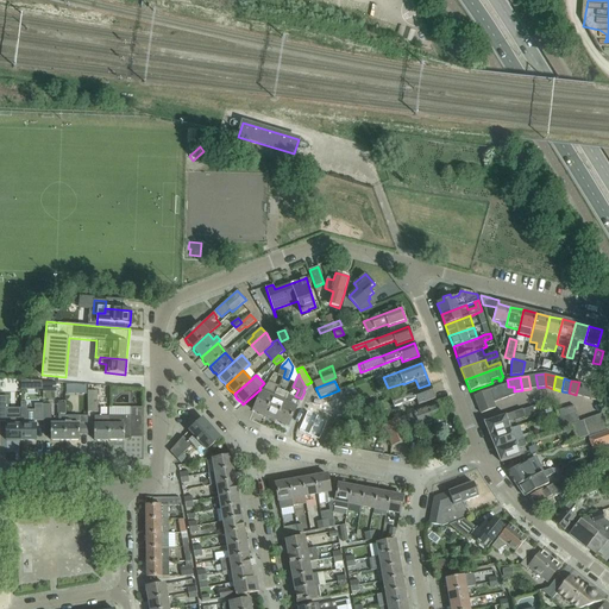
[(66,391),(86,393),(86,383),(66,382),(66,391)]
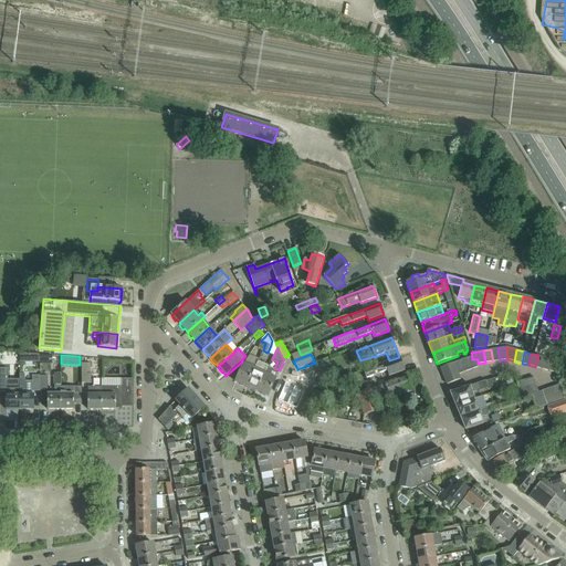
[(543,369),(545,357),(538,355),(535,367),(543,369)]
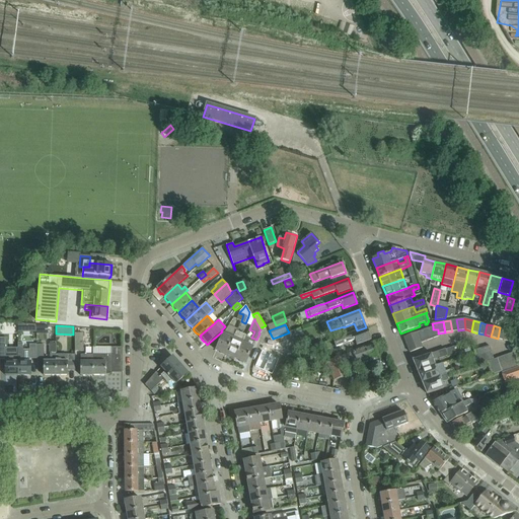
[(428,328),(432,339),(439,337),(438,334),(438,329),(433,329),(433,326),(428,328)]
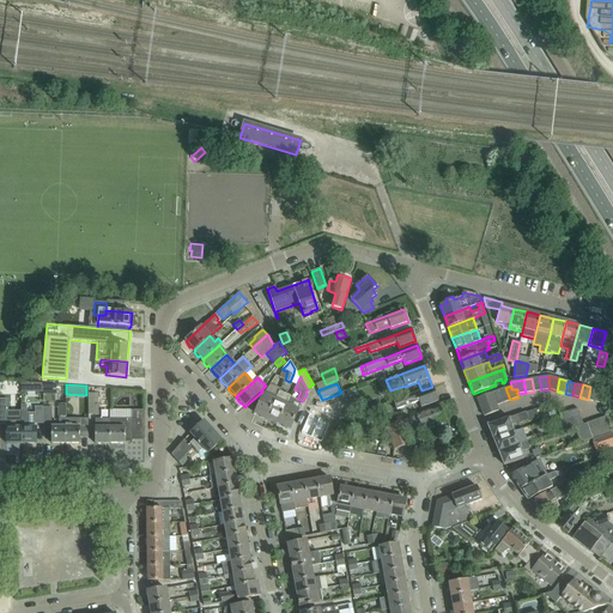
[(356,387),(345,392),(350,404),(360,399),(356,387)]
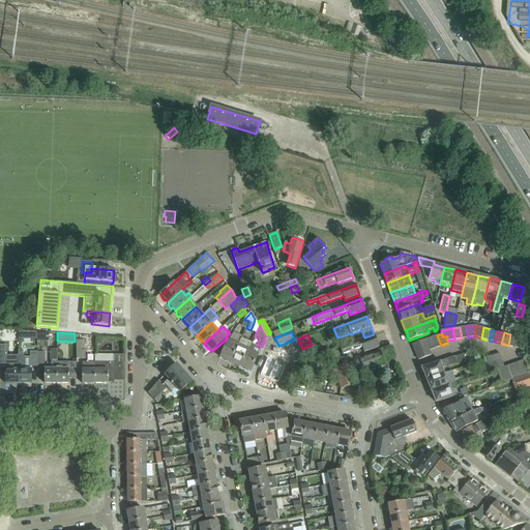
[(364,337),(340,347),(343,355),(355,350),(356,355),(363,352),(379,347),(374,334),(364,337)]
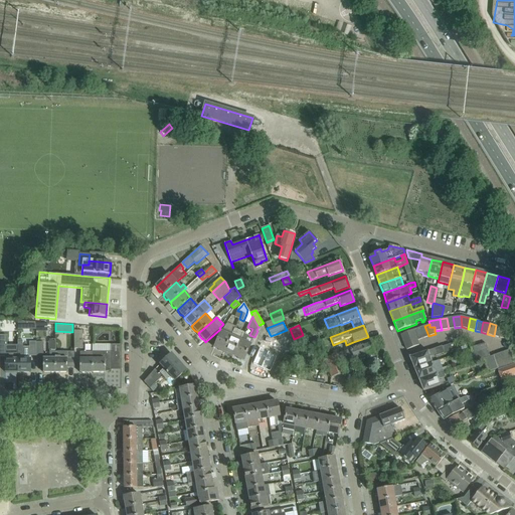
[(494,336),(505,339),(501,326),(496,325),(494,336)]
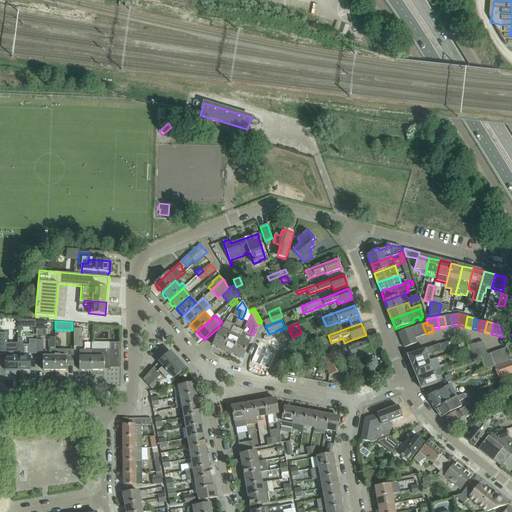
[(416,326),(420,337),(426,334),(422,324),(421,324),(416,326)]
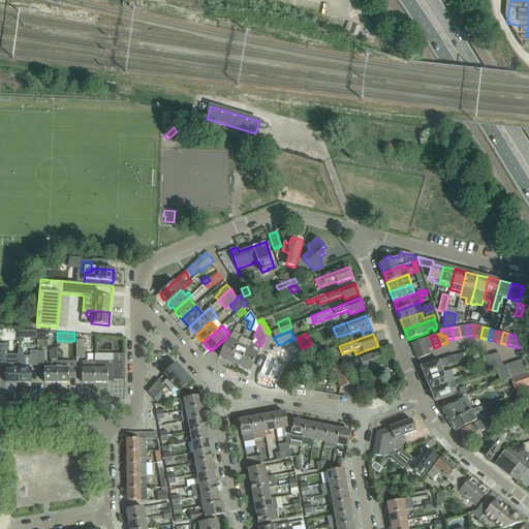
[(230,362),(238,344),(239,341),(229,337),(220,358),(224,359),(225,361),(228,362),(229,362),(230,362)]
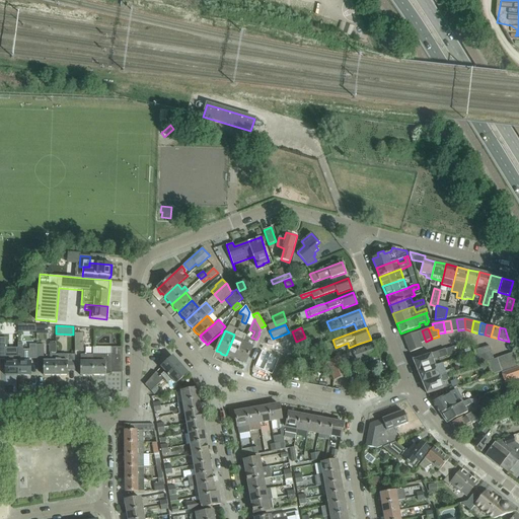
[(416,332),(419,341),(421,344),(426,342),(422,330),(416,332)]
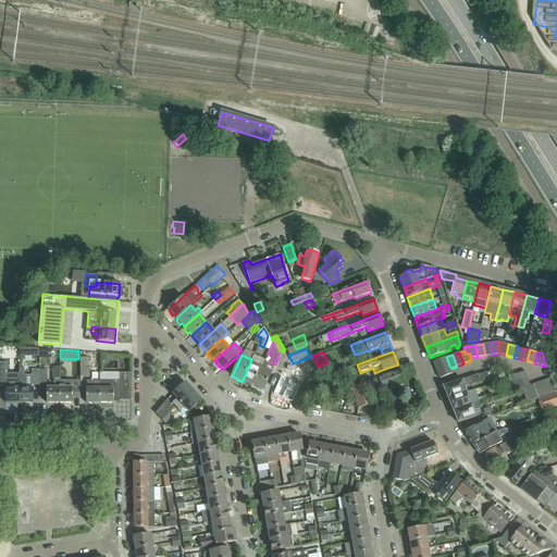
[(252,385),(261,367),(263,362),(264,360),(254,356),(251,359),(250,362),(243,381),(247,383),(247,384),(250,385),(252,385)]
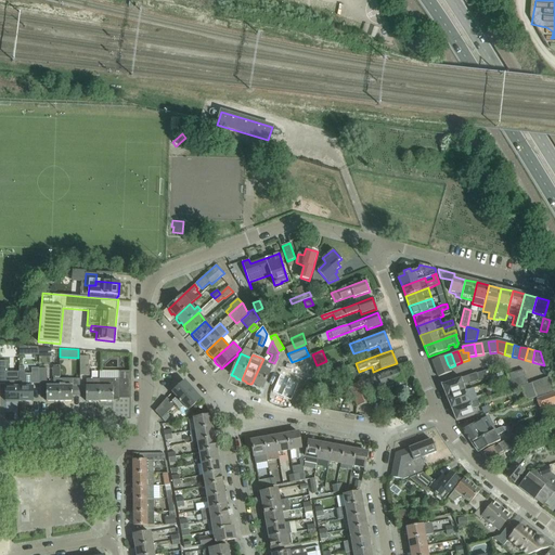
[(312,355),(307,357),(311,368),(317,365),(312,355)]
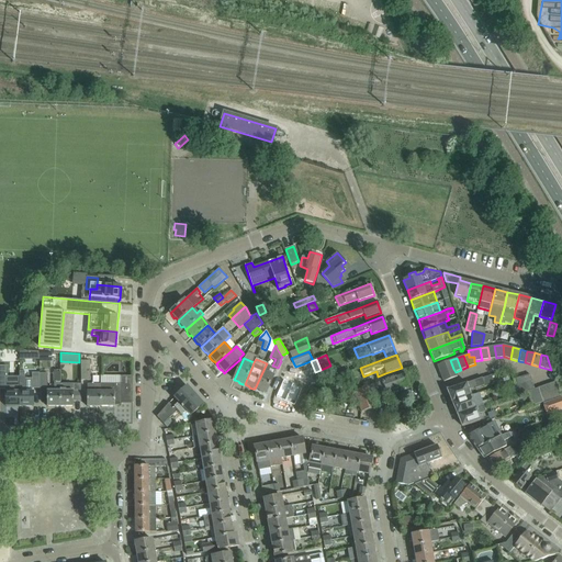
[(90,381),(90,361),(81,360),(81,381),(90,381)]
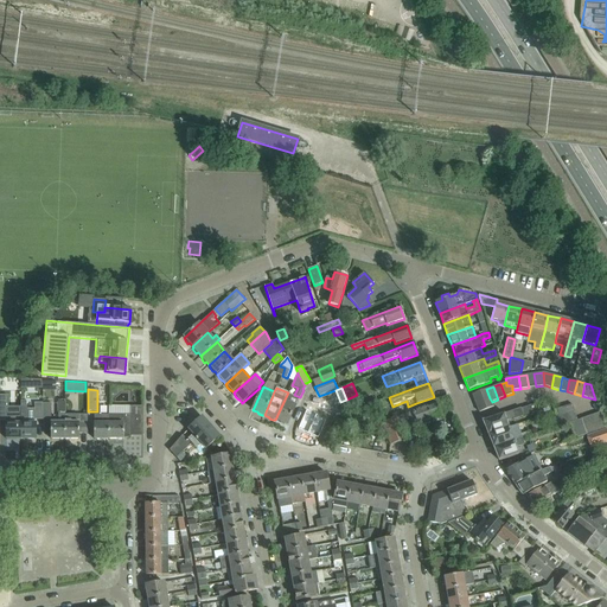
[(486,389),(472,395),(475,403),(490,398),(486,389)]
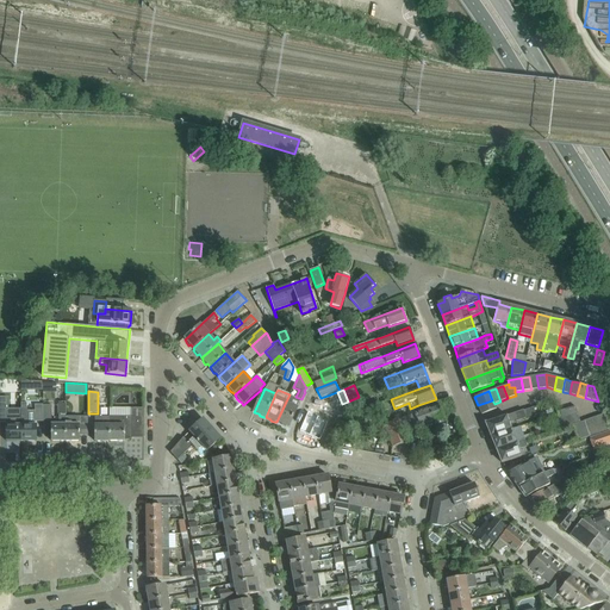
[(288,427),(299,402),(288,397),(286,402),(277,422),(281,424),(282,425),(286,428),(287,427),(288,427)]
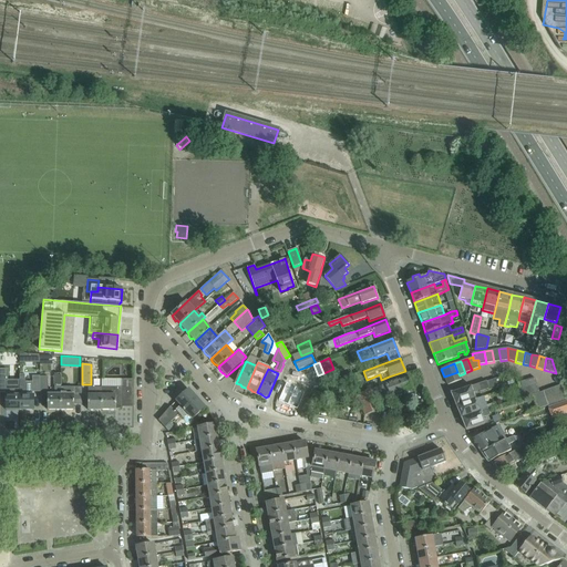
[(362,379),(360,372),(350,377),(352,382),(362,379)]
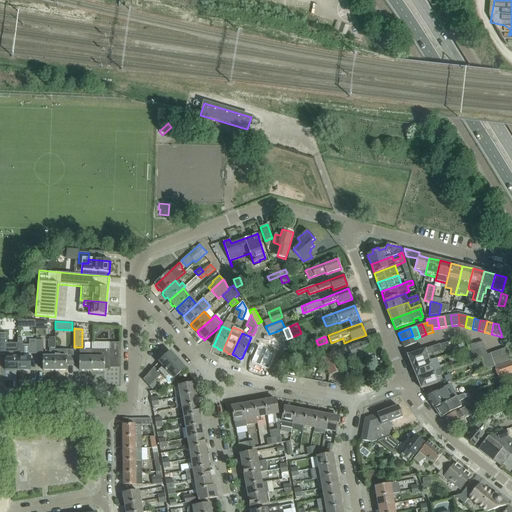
[(413,336),(401,340),(404,348),(416,343),(415,339),(413,336)]
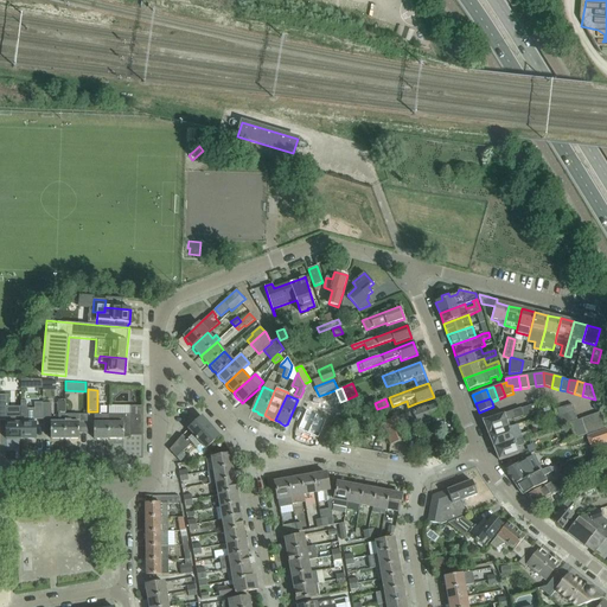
[(346,400),(340,402),(345,415),(350,413),(346,400)]
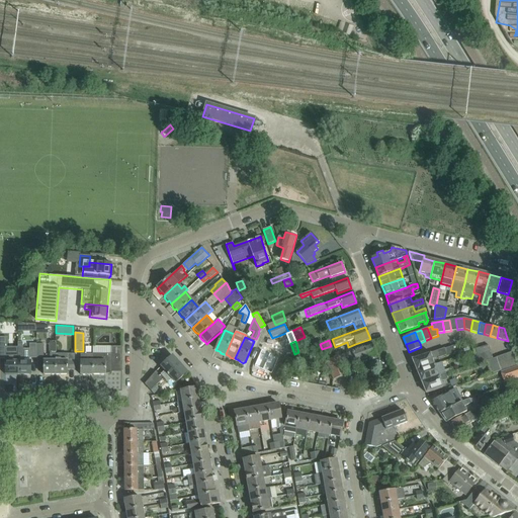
[(22,342),(17,343),(17,348),(18,353),(18,375),(30,375),(30,360),(29,360),(29,358),(29,350),(23,350),(23,346),(22,346),(22,342)]
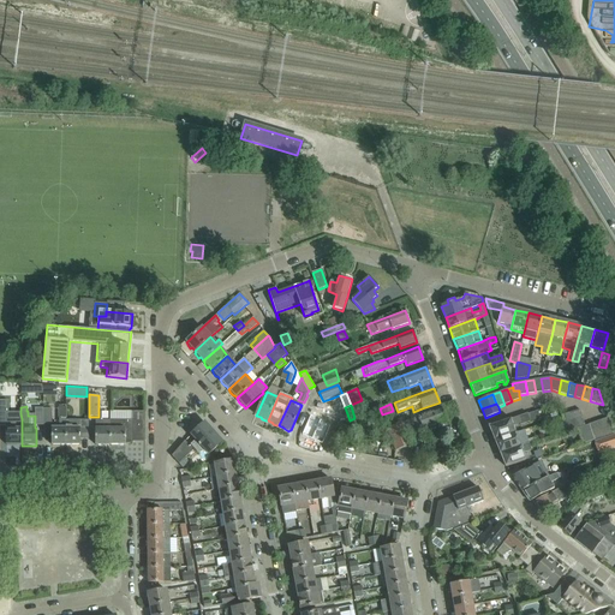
[(66,446),(66,421),(66,407),(58,407),(58,418),(59,418),(59,428),(52,428),(52,446),(66,446)]
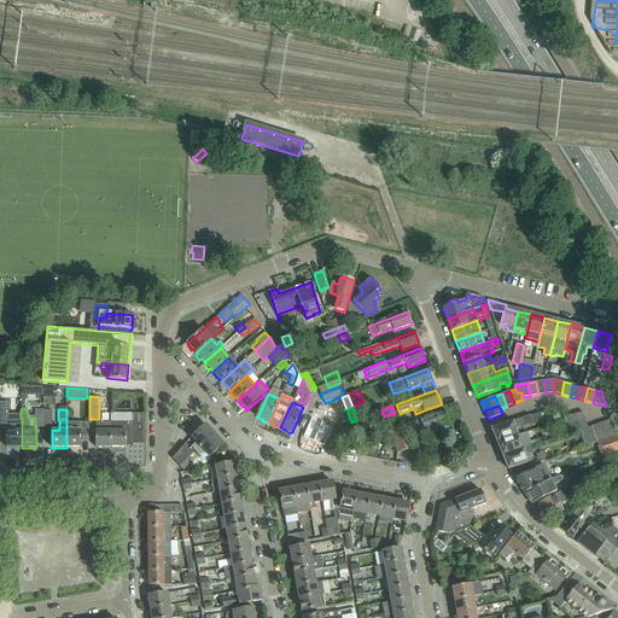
[(424,432),(448,424),(443,410),(389,431),(384,433),(386,439),(391,438),(397,454),(413,448),(408,437),(418,433),(424,432)]
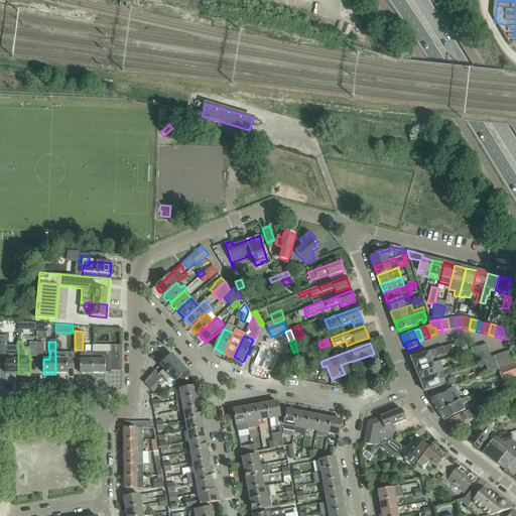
[(489,350),(487,344),(471,349),(472,354),(472,355),(489,350)]
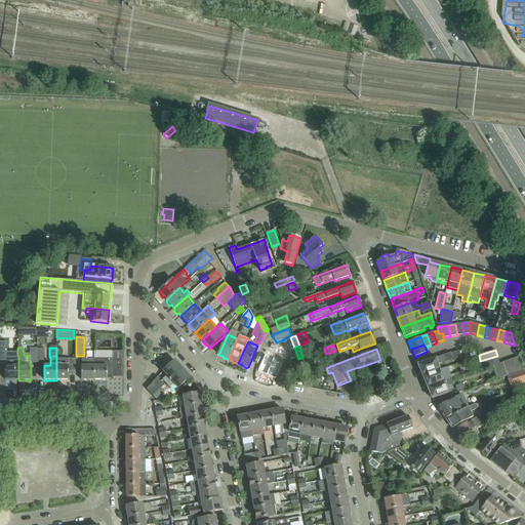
[(440,369),(438,364),(443,362),(444,363),(453,360),(453,359),(461,356),(459,351),(450,354),(450,353),(417,365),(421,375),(440,369)]
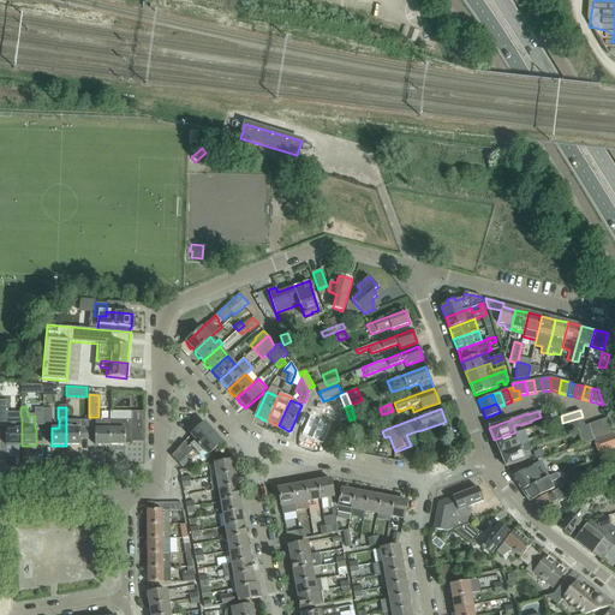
[(132,412),(132,421),(111,422),(111,445),(125,445),(125,443),(132,443),(132,442),(144,442),(145,412),(132,412)]
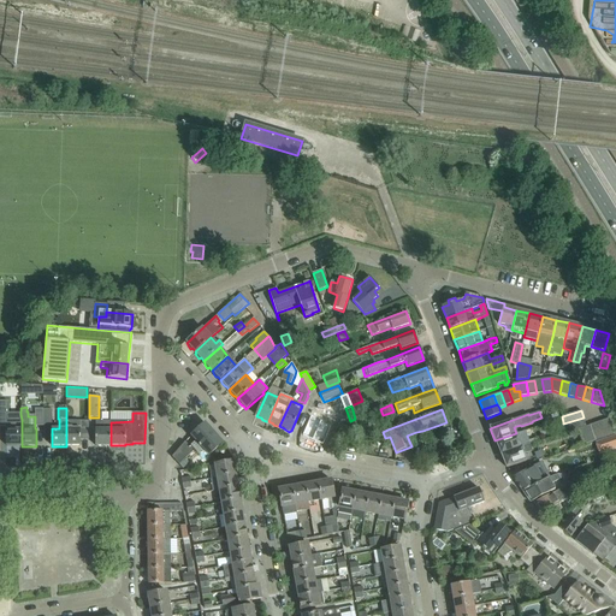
[(6,428),(6,446),(22,446),(22,420),(21,414),(7,414),(7,427),(6,427),(6,428)]
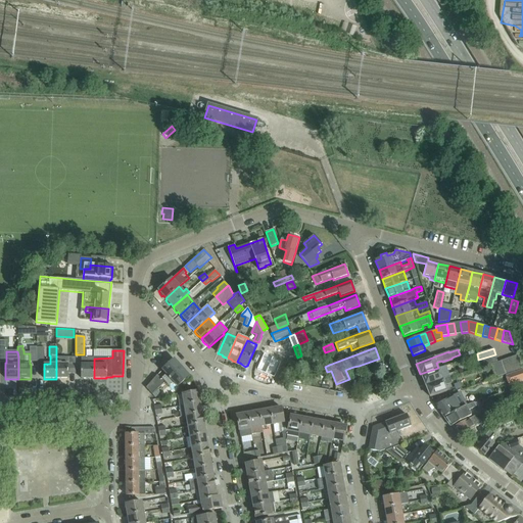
[(264,353),(256,370),(266,374),(273,357),(264,353)]
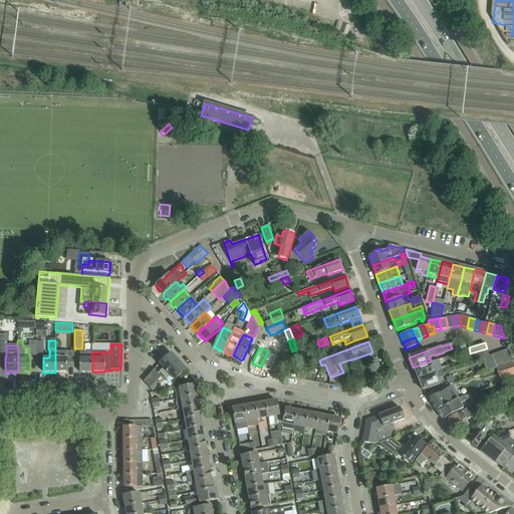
[(489,355),(487,348),(470,353),(472,361),(483,357),(489,355)]
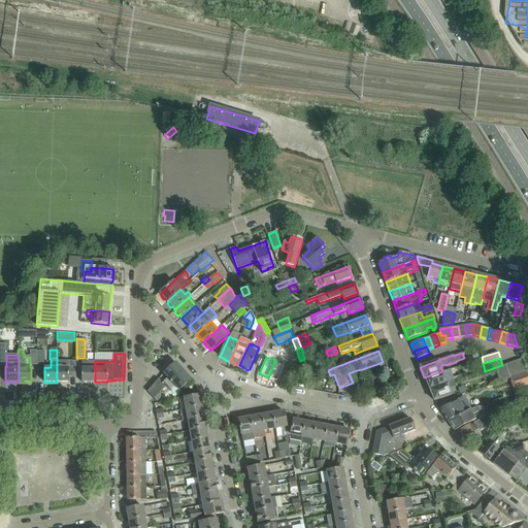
[(523,359),(514,362),(519,376),(527,374),(527,373),(523,359)]
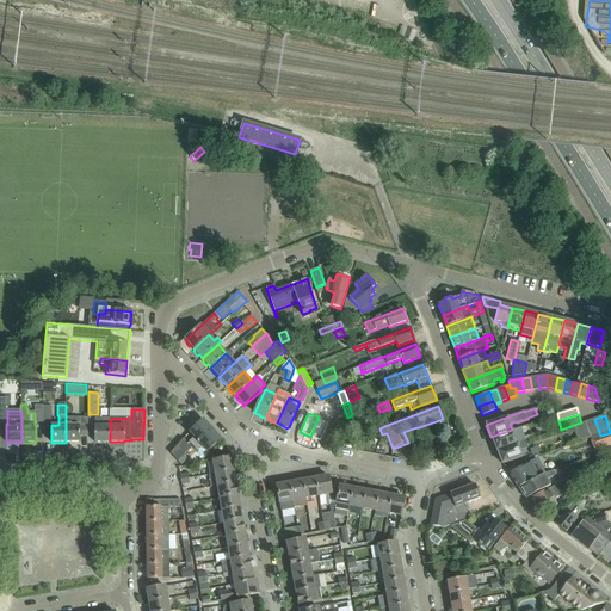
[(319,417),(310,437),(320,442),(329,421),(319,417)]
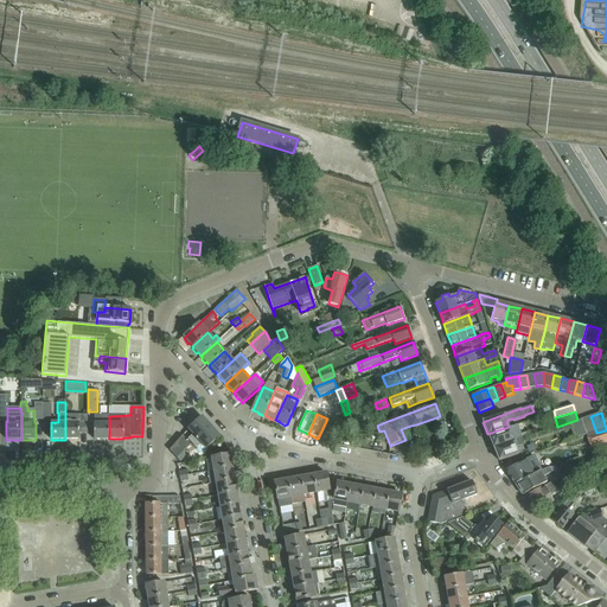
[(88,434),(88,415),(65,415),(65,440),(80,440),(80,434),(88,434)]
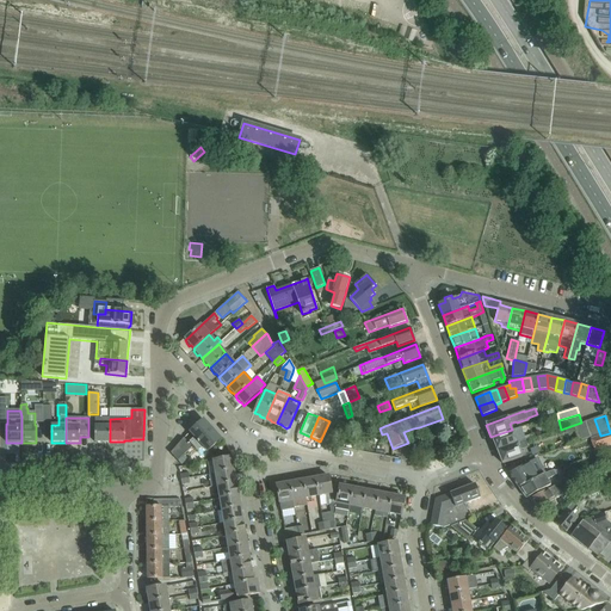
[(110,442),(110,419),(94,419),(94,442),(110,442)]
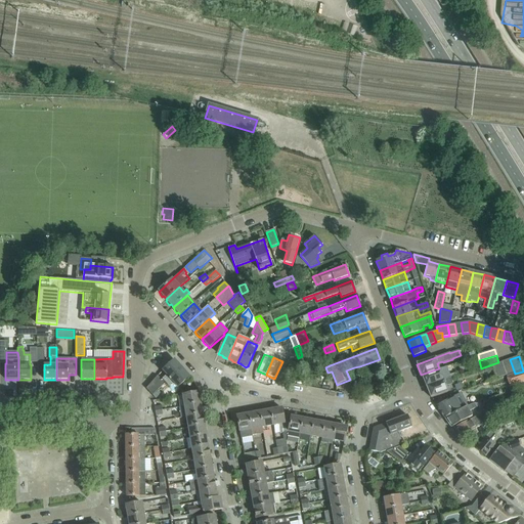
[(510,359),(501,361),(506,376),(507,376),(508,377),(512,375),(515,374),(510,359)]
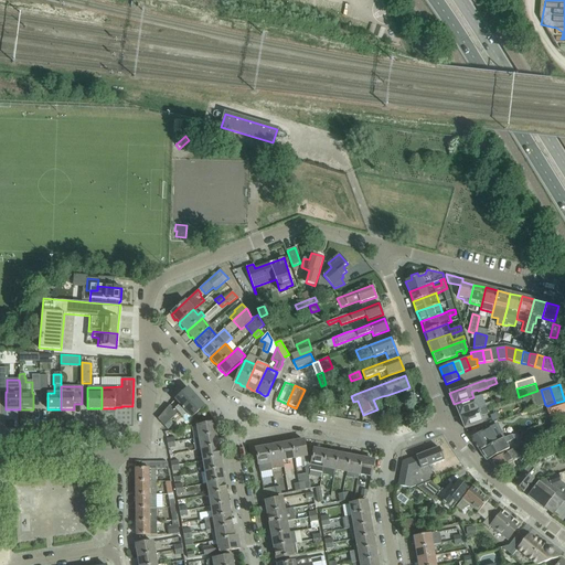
[(179,413),(196,397),(188,388),(176,401),(179,405),(176,408),(179,413)]
